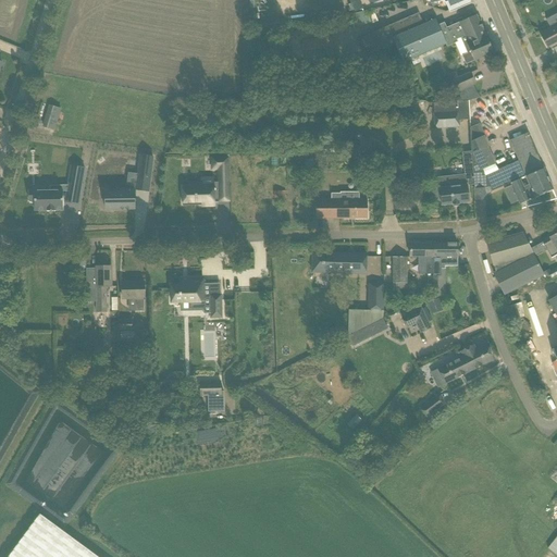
[(341,9),(338,0),(322,0),(324,12),(341,9)]
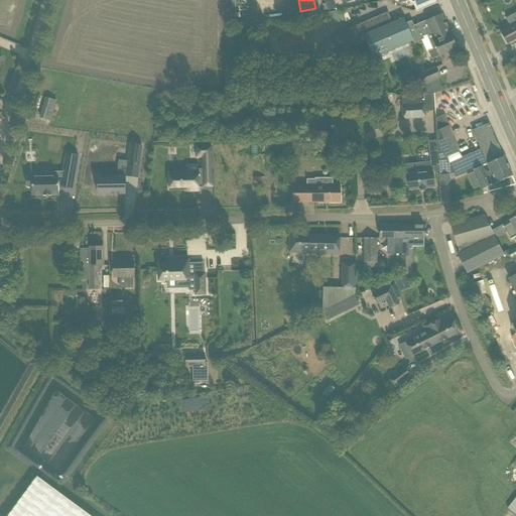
[(333,0),(325,0),(324,0),(329,11),(337,8),(333,0)]
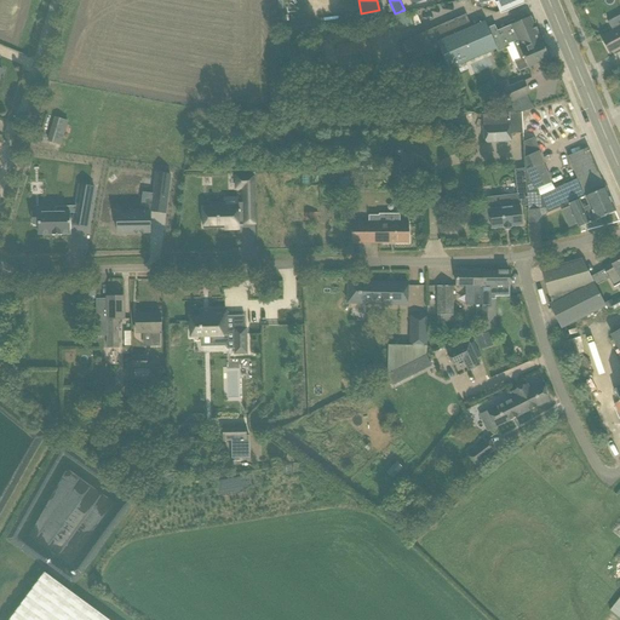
[(523,3),(522,0),(477,0),(478,5),(494,1),(499,12),(523,3)]
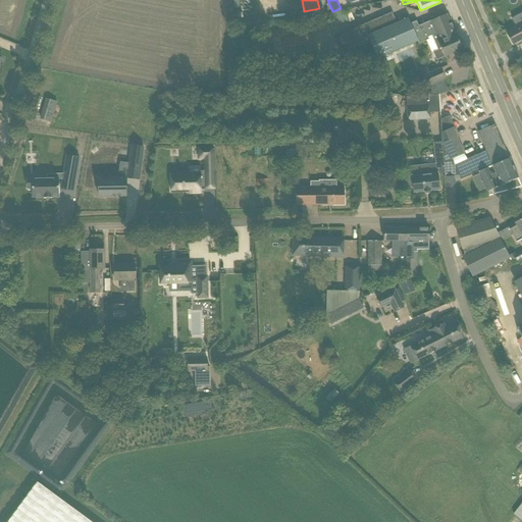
[(348,51),(370,41),(377,58),(418,41),(419,44),(429,40),(428,38),(431,36),(436,34),(442,31),(446,39),(455,35),(446,14),(418,27),(416,21),(410,23),(408,18),(397,23),(393,12),(363,25),(341,35),(348,51)]
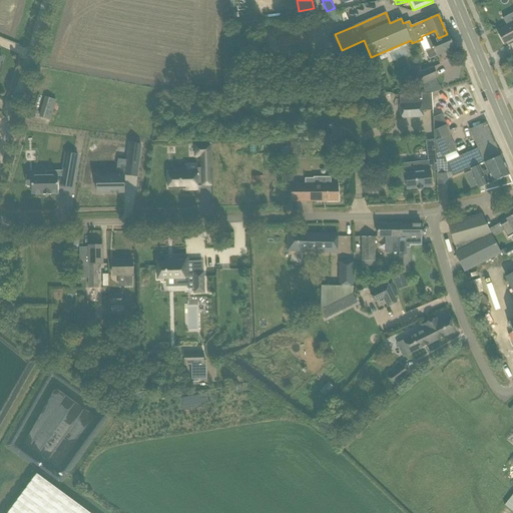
[(507,25),(497,31),(504,45),(512,40),(512,19),(510,14),(503,18),(507,25)]
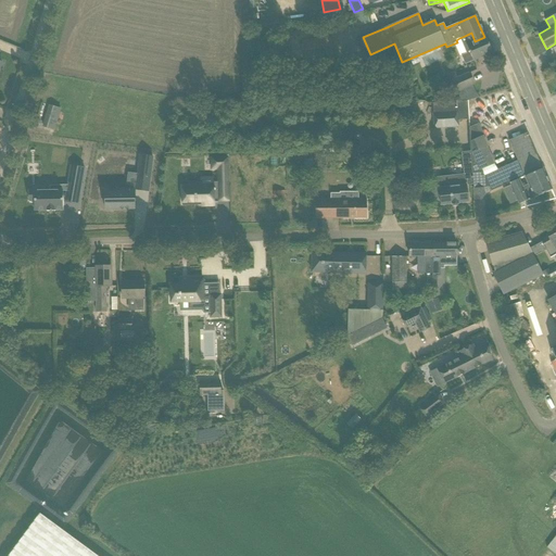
[(482,57),(491,53),(492,52),(485,36),(484,37),(475,41),(471,33),(465,36),(459,38),(466,53),(460,55),(465,64),(482,57)]
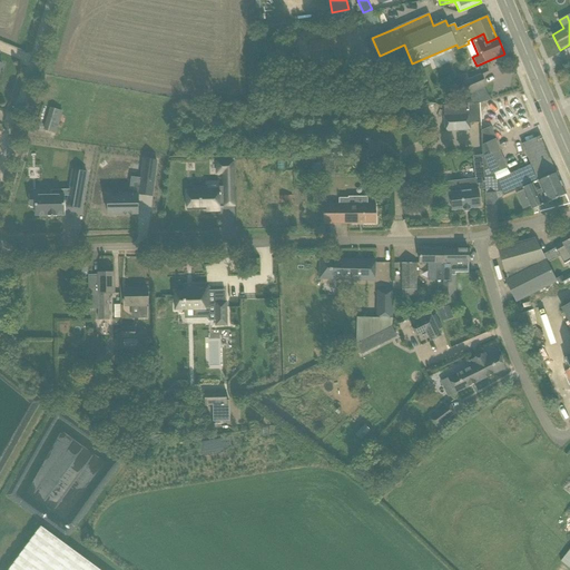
[(338,37),(327,38),(330,49),(334,49),(332,55),(340,58),(342,52),(338,51),(341,48),(338,37)]
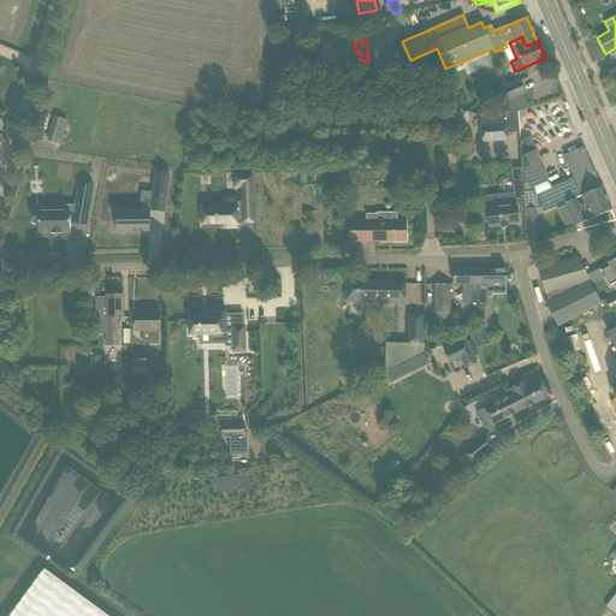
[(525,94),(520,81),(501,89),(507,101),(522,94),(525,94)]
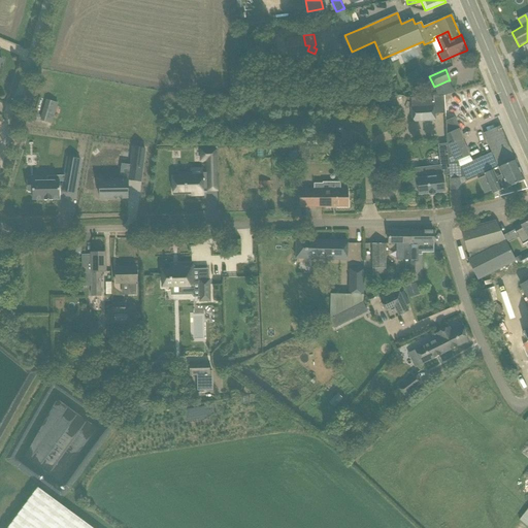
[(453,93),(448,80),(434,87),(437,96),(443,96),(453,93)]
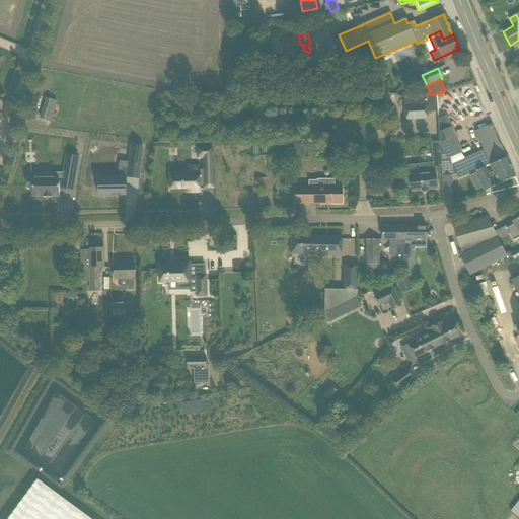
[(430,94),(403,96),(404,104),(403,104),(404,121),(428,119),(428,113),(437,112),(436,94),(430,94)]
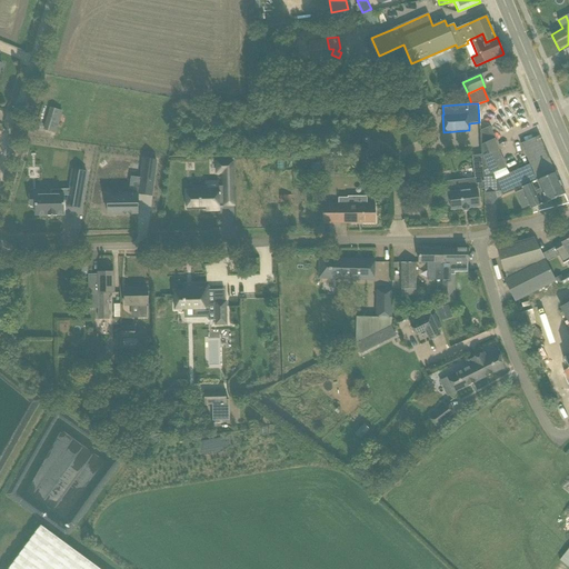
[(50,108),(43,130),(55,133),(61,111),(50,108)]
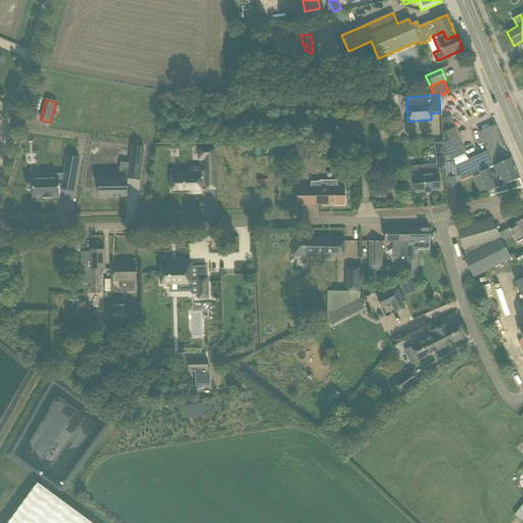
[(454,128),(442,133),(442,143),(443,164),(444,176),(444,177),(455,177),(457,182),(462,180),(479,172),(488,169),(493,165),(509,159),(494,126),(485,130),(479,133),(487,151),(456,164),(453,159),(466,154),(458,137),(454,128)]
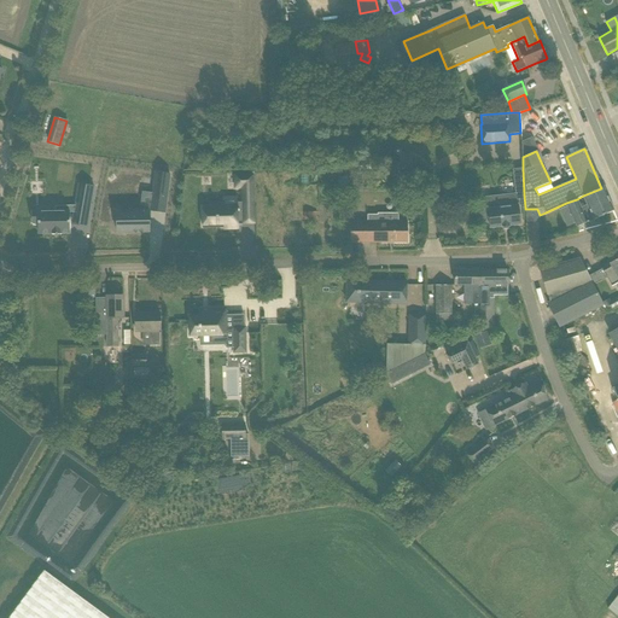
[(413,155),(400,155),(398,170),(413,170),(413,155)]
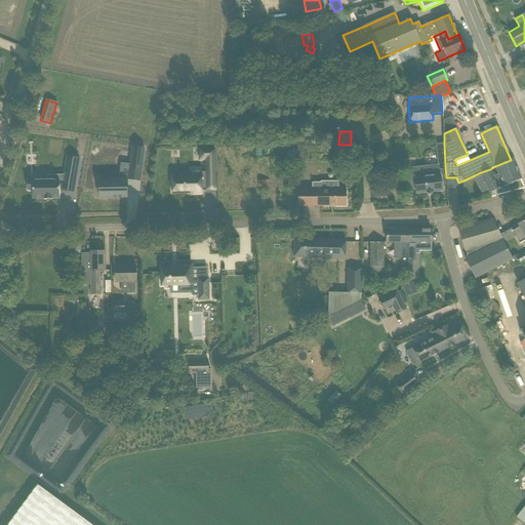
[(129,164),(129,169),(142,170),(144,148),(132,147),(129,164)]
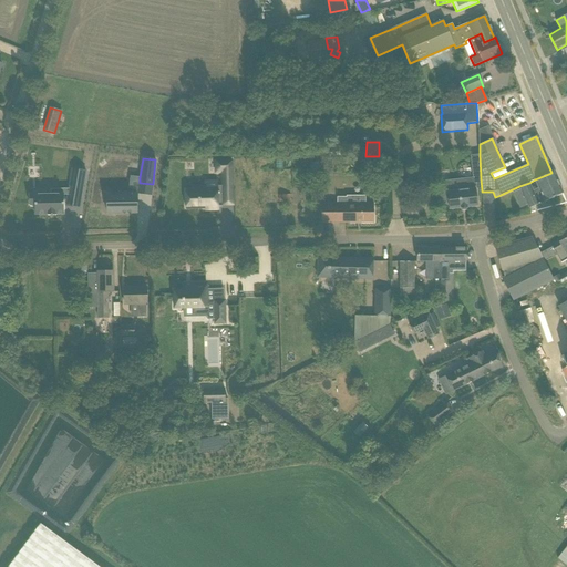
[(185,191),(186,209),(206,209),(206,212),(218,210),(218,205),(224,205),(224,193),(233,193),(232,162),(215,162),(215,173),(222,173),(223,187),(215,187),(216,191),(205,191),(205,187),(193,187),(193,191),(185,191)]
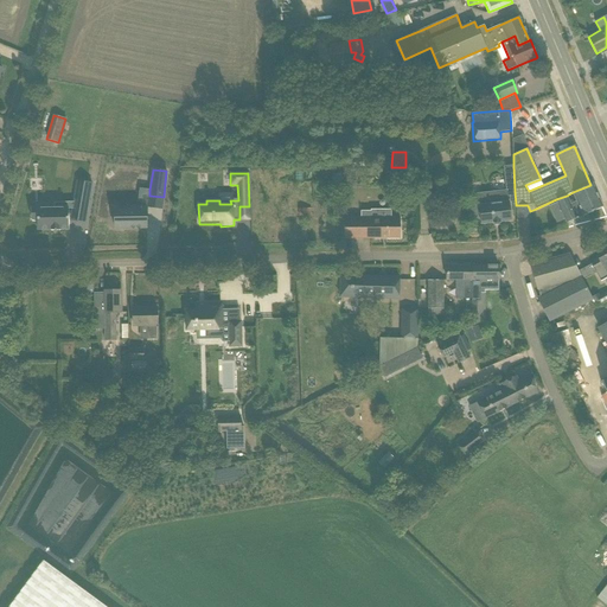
[(77,180),(72,209),(87,211),(93,184),(77,180)]
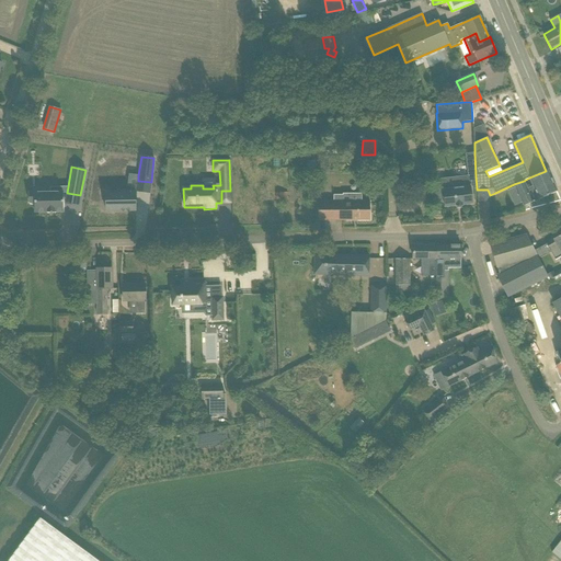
[(524,181),(514,184),(519,196),(524,206),(557,192),(547,170),(546,171),(529,178),(533,184),(526,187),(524,181)]
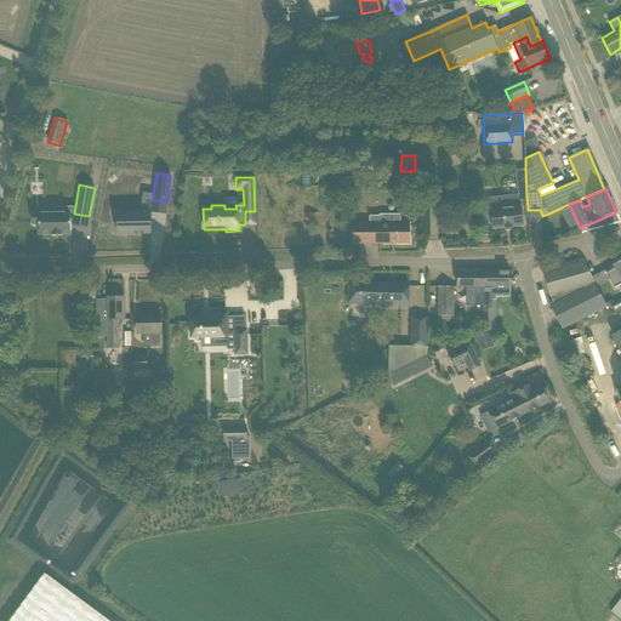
[(491,222),(493,229),(523,226),(520,208),(513,209),(513,201),(480,205),(482,223),(491,222)]
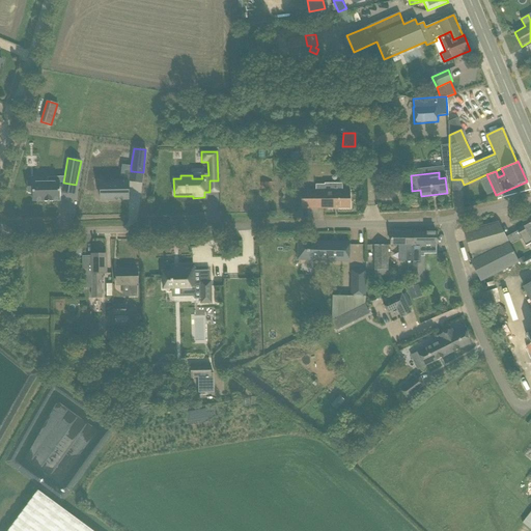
[(128,180),(100,182),(101,199),(129,199),(128,184),(128,180)]
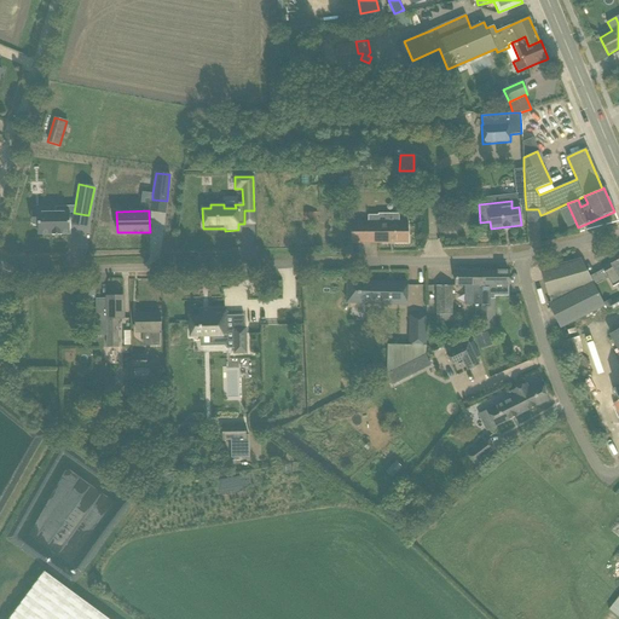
[(69,212),(32,213),(32,224),(38,224),(38,235),(69,233),(69,212)]
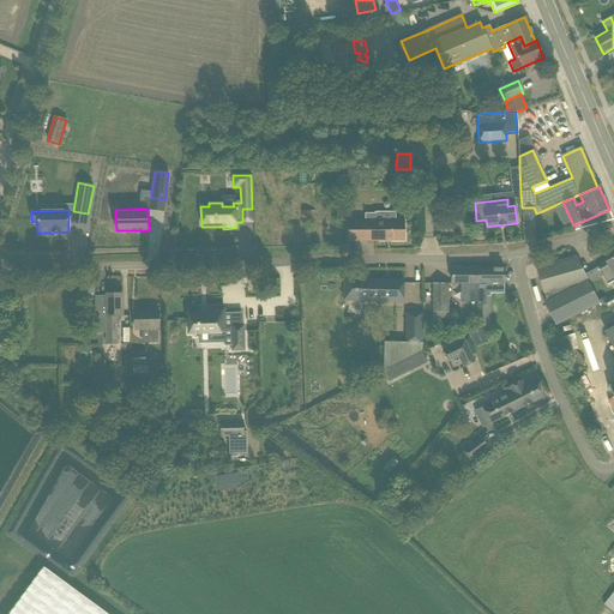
[(348,241),(374,241),(405,241),(404,221),(396,221),(396,212),(375,212),(375,214),(365,214),(365,221),(348,221),(348,241)]
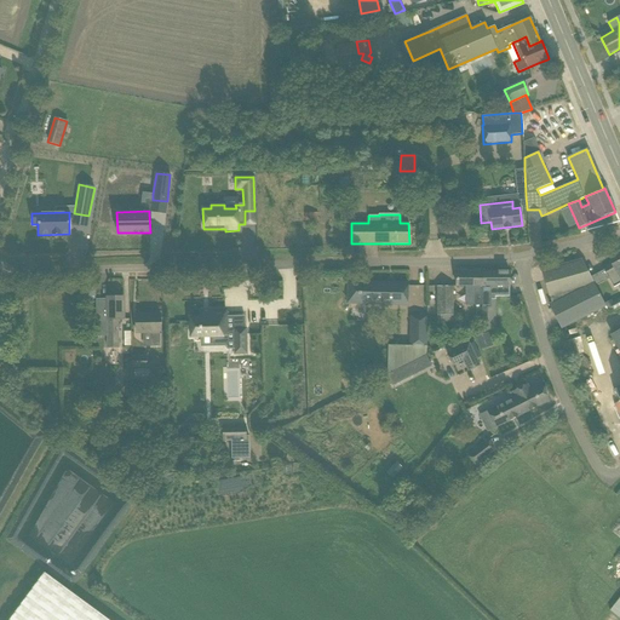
[(619,282),(619,259),(612,264),(603,269),(608,279),(613,287),(619,282)]
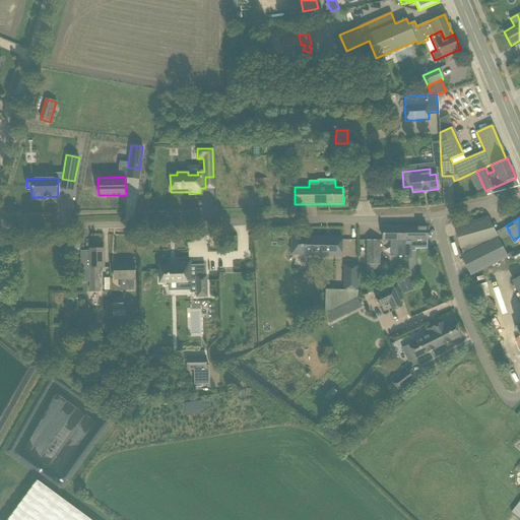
[(497,237),(495,233),(492,226),(488,218),(454,228),(460,248),(461,248),(463,254),(497,237)]
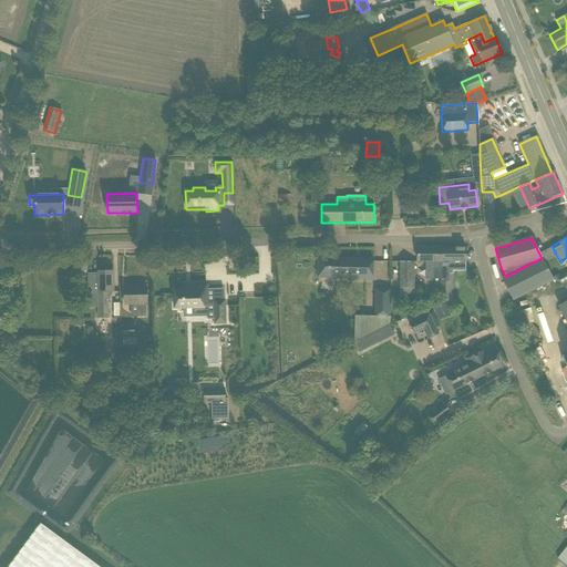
[(440,248),(418,248),(418,259),(418,261),(425,261),(425,279),(441,279),(440,248)]
